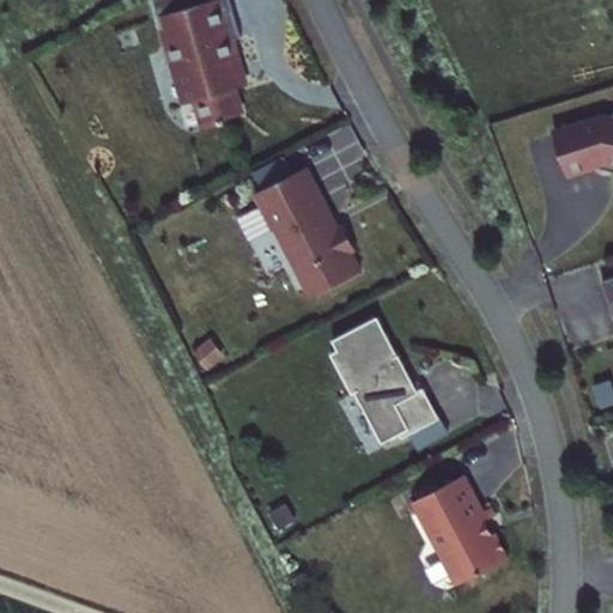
[(224,0),(152,0),(182,108),(196,103),(204,129),(247,117),(238,85),(248,83),(224,0)]
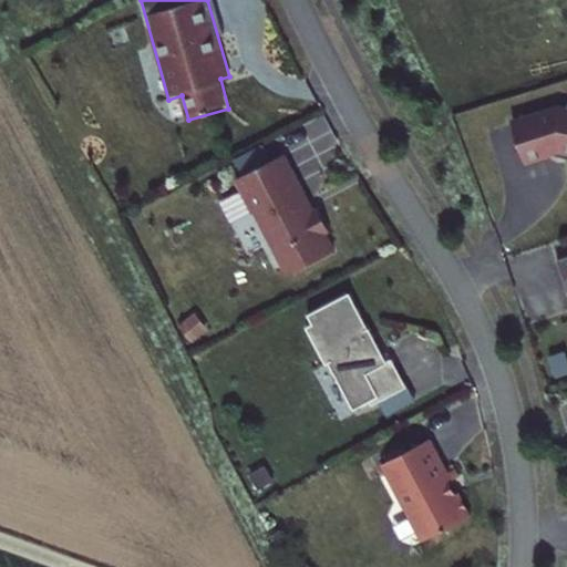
[(566,106),(556,104),(511,117),(524,162),(559,151),(566,152),(566,106)]
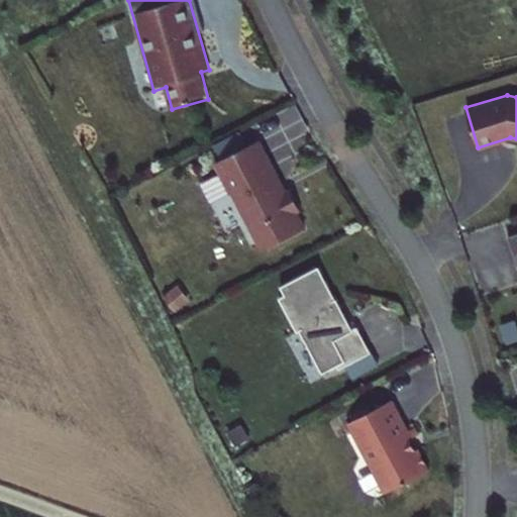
[(260,140),(214,165),(261,251),(306,227),(260,140)]
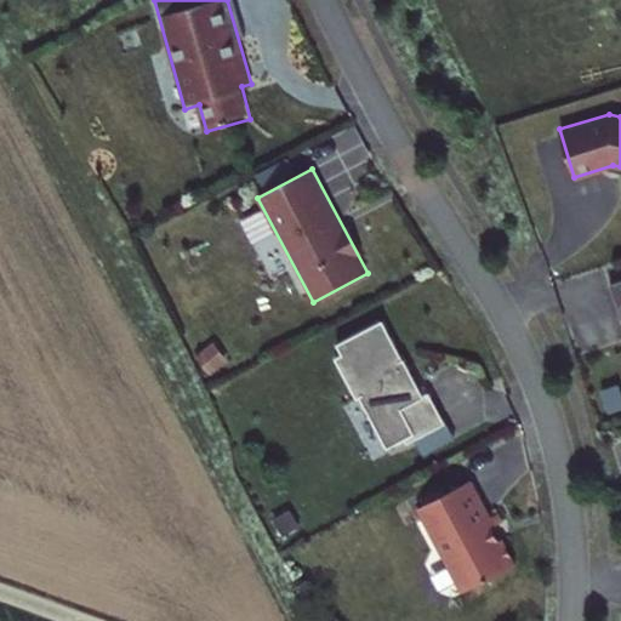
[(620,277),(608,280),(619,318),(620,318),(620,277)]
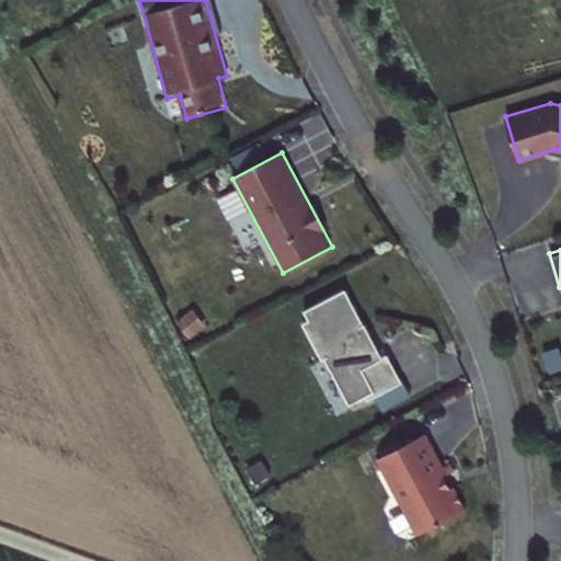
[(346,289),(298,315),(348,411),(397,386),(346,289)]
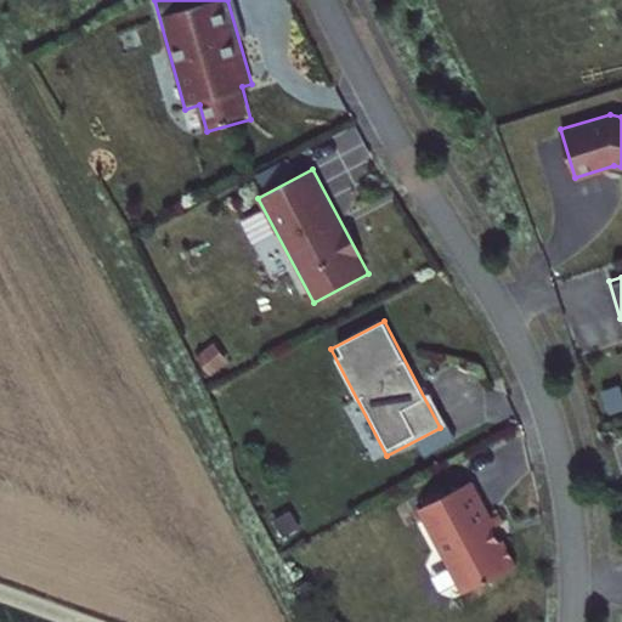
[(473,478),(414,510),(461,595),(520,563),(473,478)]
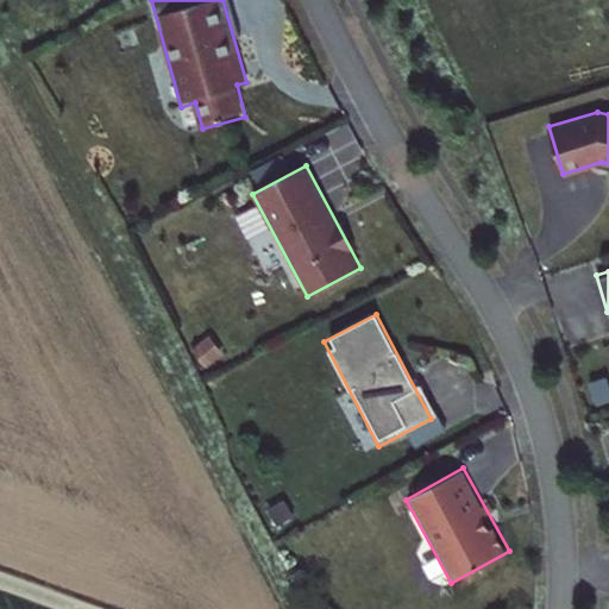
All buildings are outlined.
